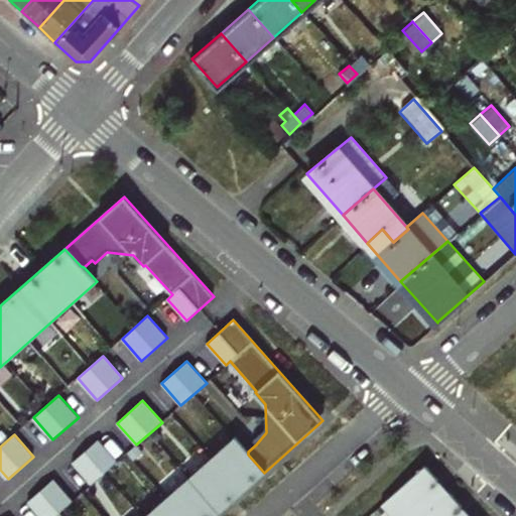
[(145,515),(214,515),(264,473),(248,455),(248,452),(235,436),(145,515)]
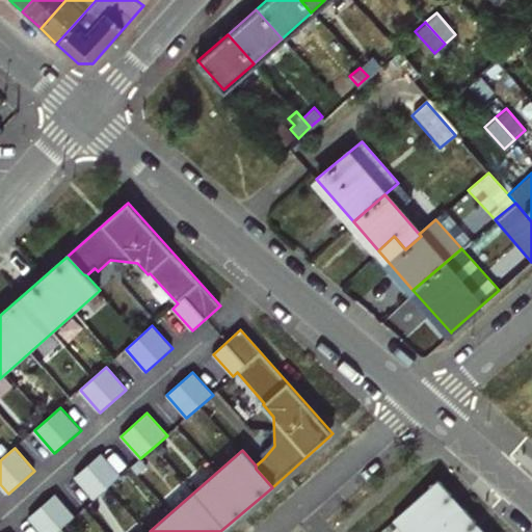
[(75,477),(95,499),(122,476),(101,453),(75,477)]
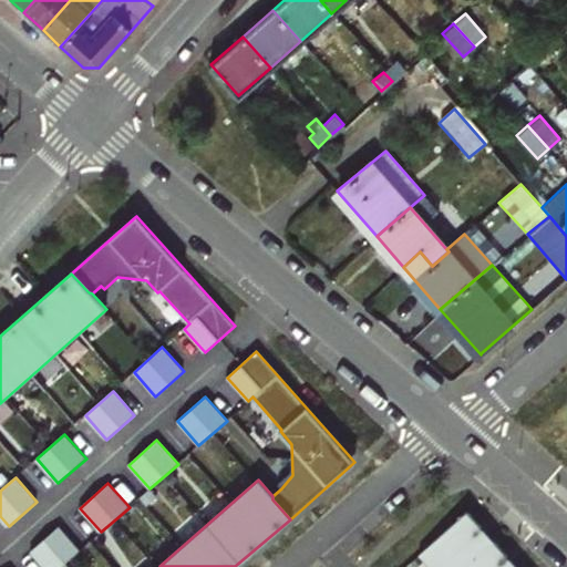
[(516,566),(464,508),(416,552),(429,566),(516,566)]
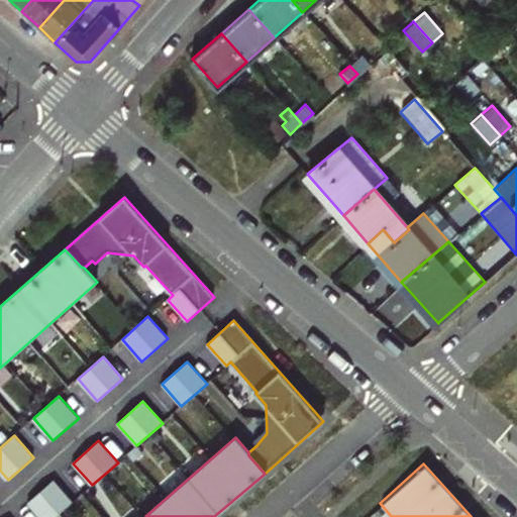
[(27,503),(40,516),(56,516),(73,502),(54,480),(27,503)]
